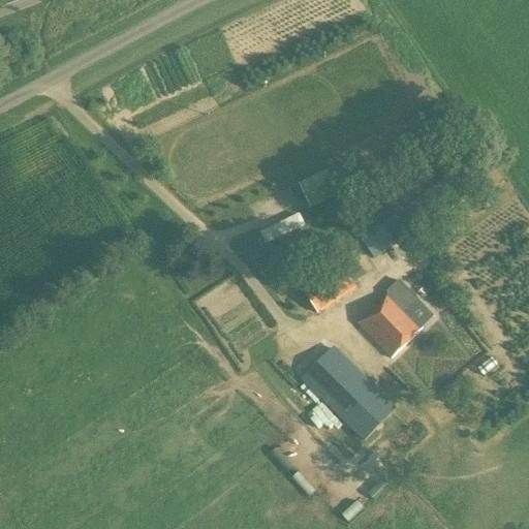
[(348,222),(374,260),(481,185),(456,148),(348,222)]
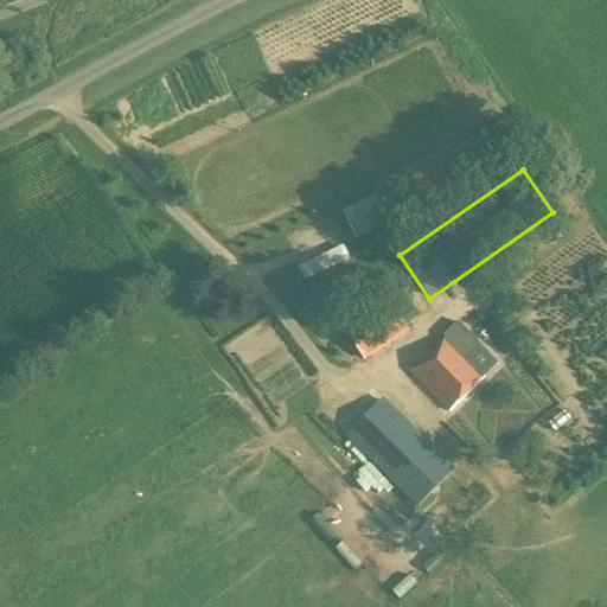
[(343,212),(357,241),(403,218),(389,189),(343,212)]
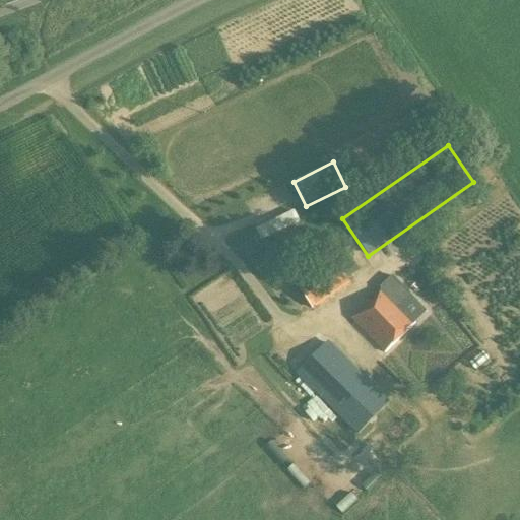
[(254,230),(260,242),(301,222),(295,210),(254,230)]
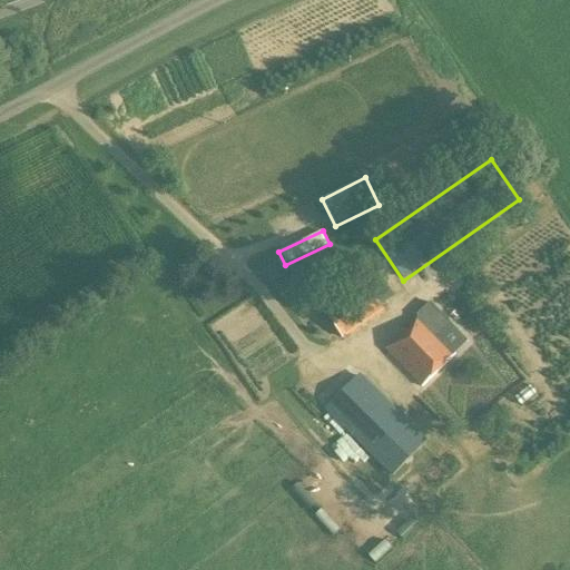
[(324,312),(343,340),(385,312),(381,305),(393,297),(381,279),(372,285),(370,282),(324,312)]
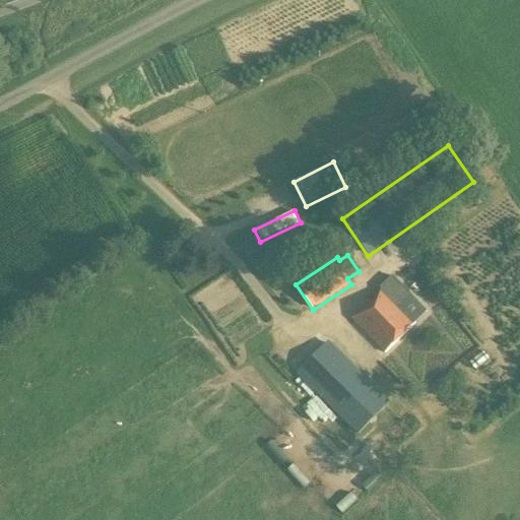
[(400,307),(411,296),(392,276),(350,319),(384,351),(414,321),(400,307)]
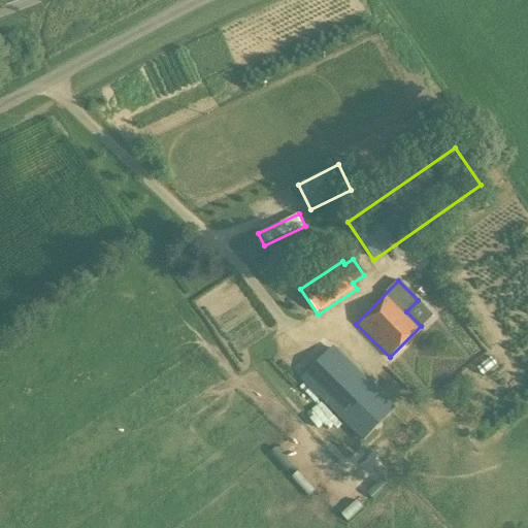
[(396,408),(333,347),(300,380),(363,442),(396,408)]
